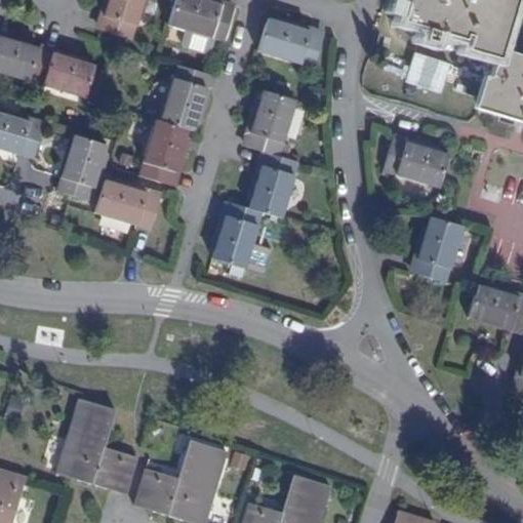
[(108,0),(101,28),(133,38),(145,0),(108,0)]
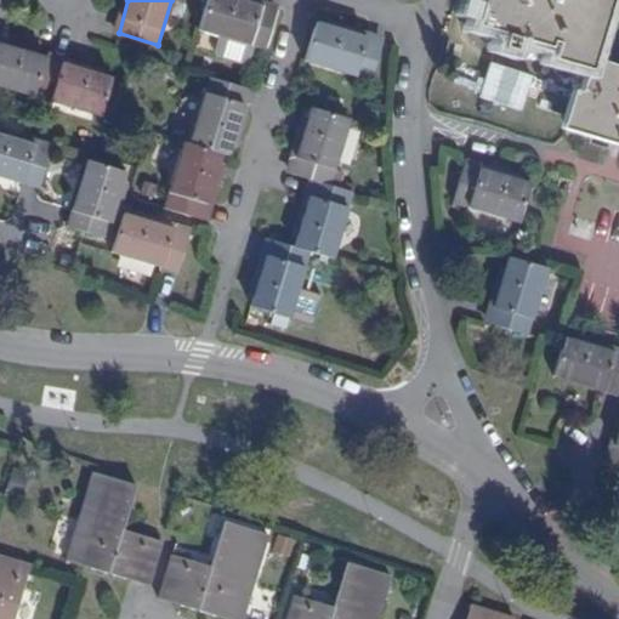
[(279,7),(255,0),(208,0),(200,27),(221,33),(216,50),(219,55),(245,63),(251,60),(256,44),(267,47),(279,7)]
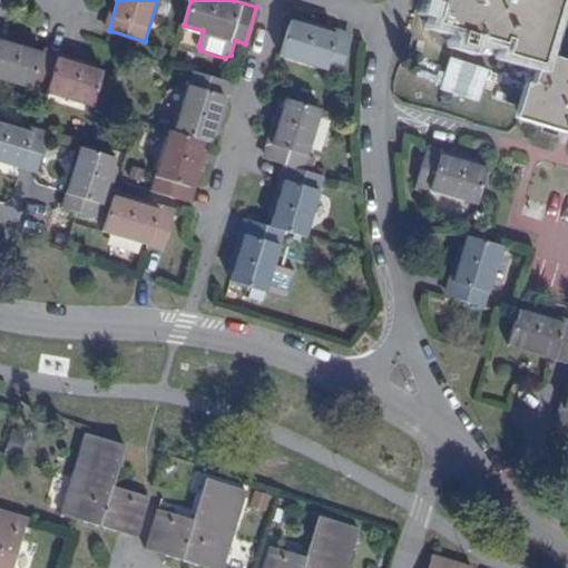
[(567,58),(542,51),(556,0),(448,0),(442,23),(501,40),(502,36),(509,37),(507,48),(540,58),(522,117),(567,130),(567,58)]
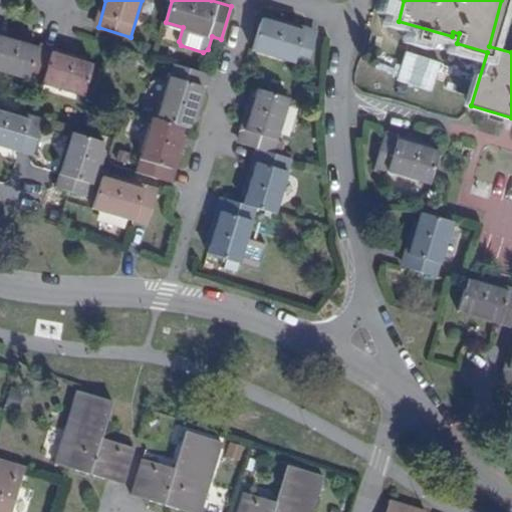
[(318,32),(263,16),(254,49),(308,65),(318,32)]
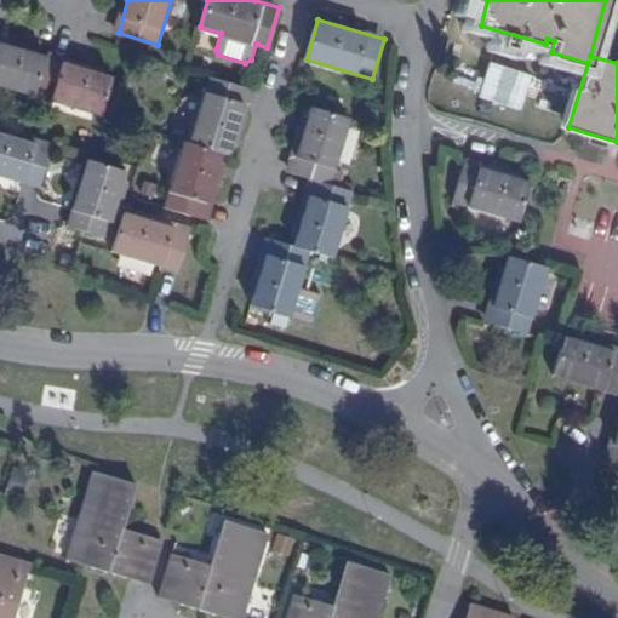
[(114,75),(0,41),(0,84),(102,114),(114,75)]
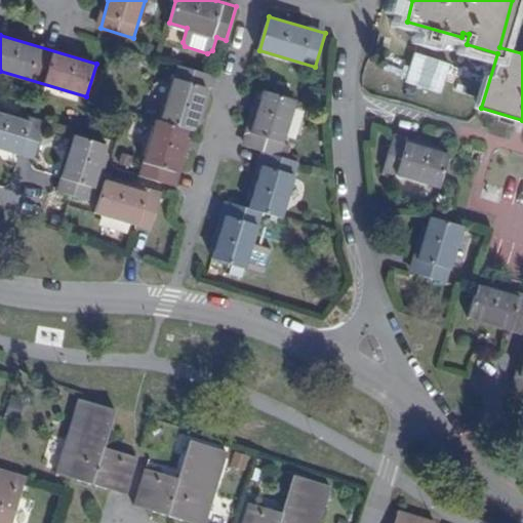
[(211,73),(178,64),(162,120),(156,118),(141,174),(173,184),(190,128),(195,129),(211,73)]
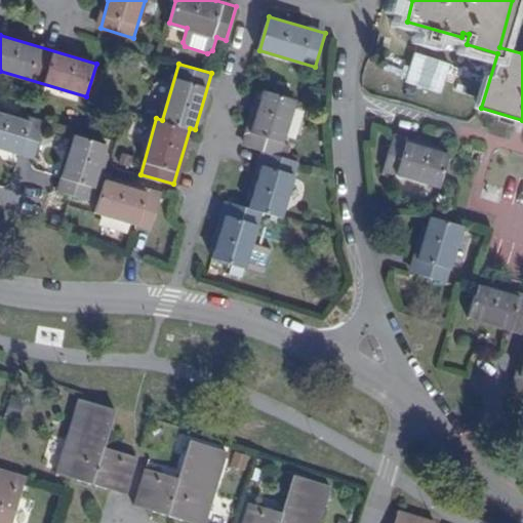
[(297,98),(264,89),(247,145),(266,150),(249,206),(230,201),(213,257),(247,268),(264,212),(284,217),(300,161),(281,155),(297,98)]
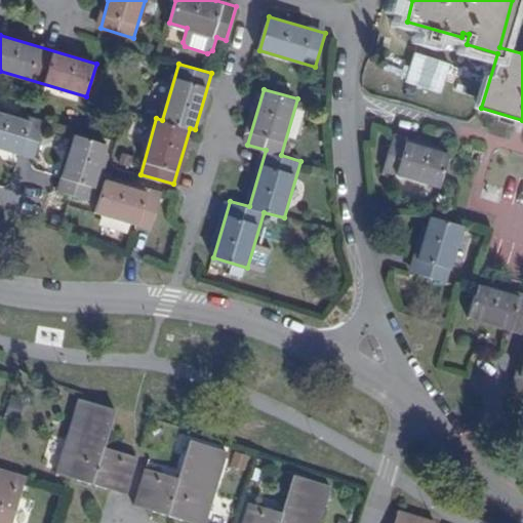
[(44,124),(0,110),(0,147),(35,157),(44,124)]
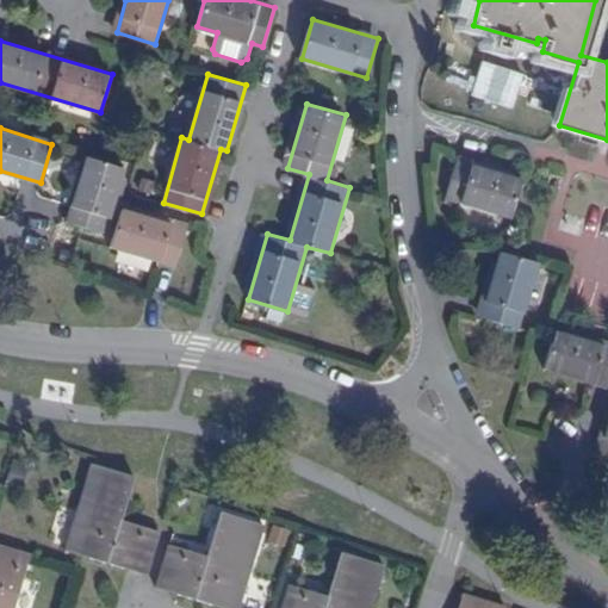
[(126,167),(87,156),(68,221),(106,233),(126,167)]
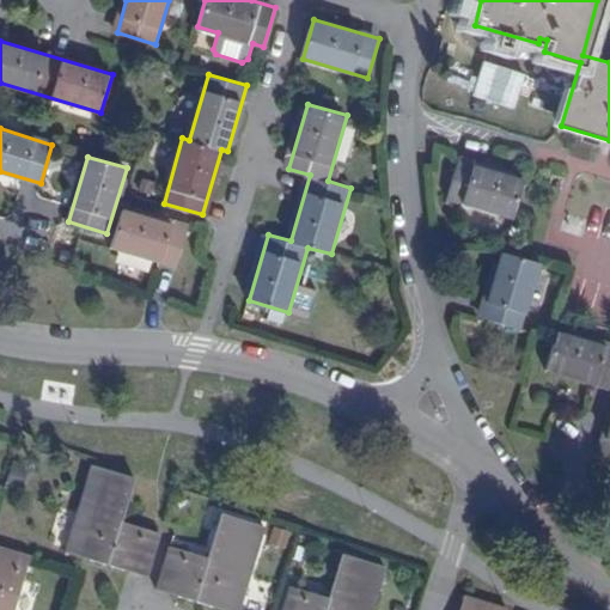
[(524,180),(459,160),(447,200),(512,219),(524,180)]
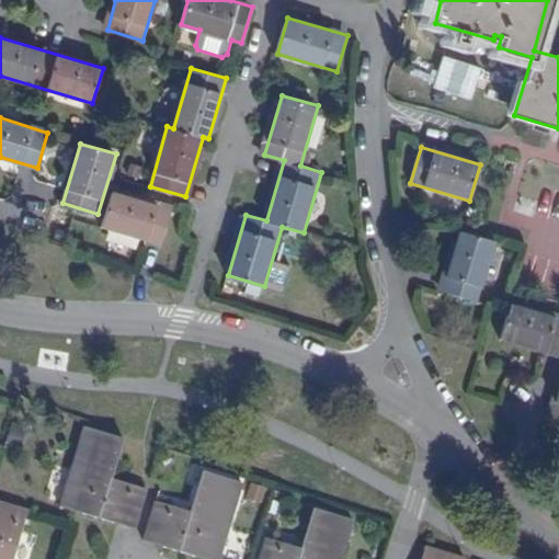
[(173,208),(114,191),(103,227),(162,244),(173,208)]
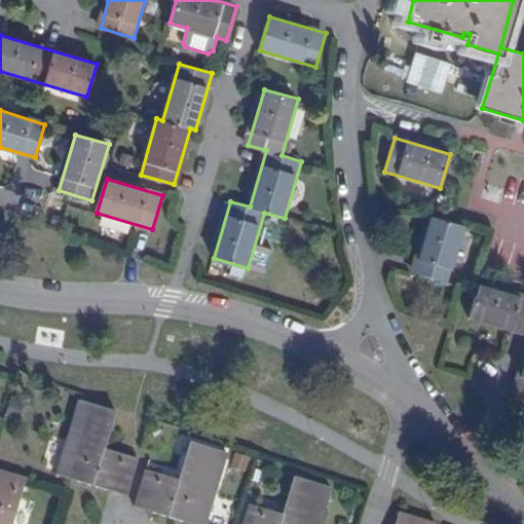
[(463,228),(431,219),(413,275),(446,286),(463,228)]
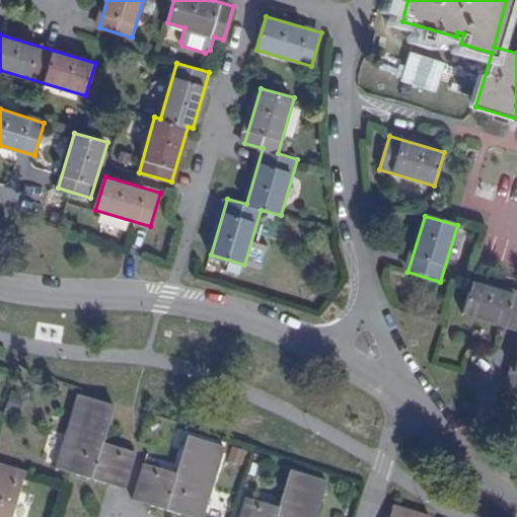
[(516,295),(473,283),(464,313),(516,329),(516,295)]
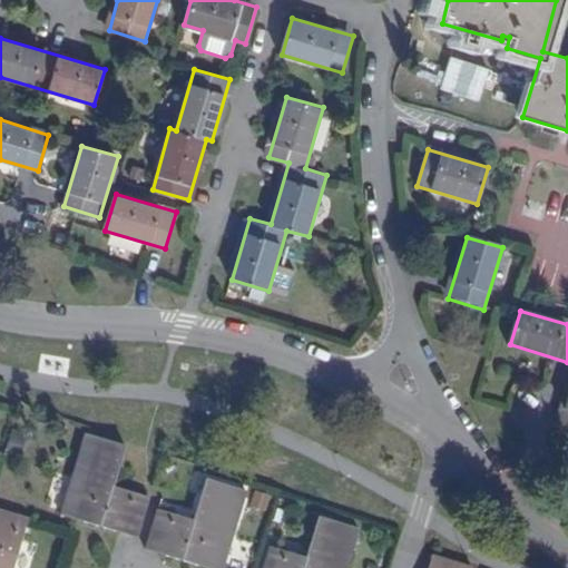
[(133,491),(115,486),(126,446),(85,433),(61,513),(138,536),(150,496),(133,491)]
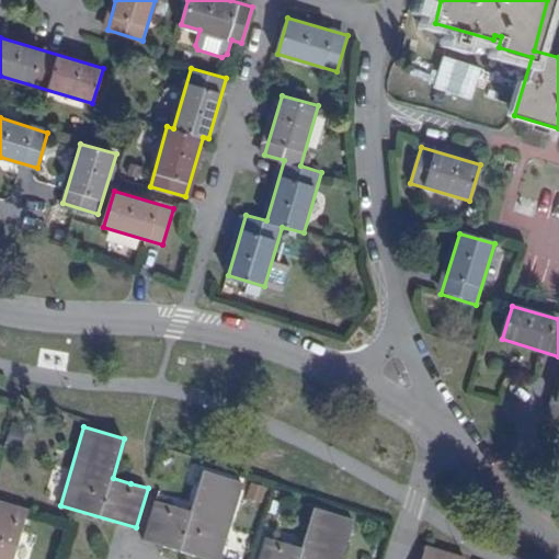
[(170,516),(173,504),(155,500),(144,539),(210,558),(219,558),(243,481),(203,470),(191,510),(187,522),(170,516)]
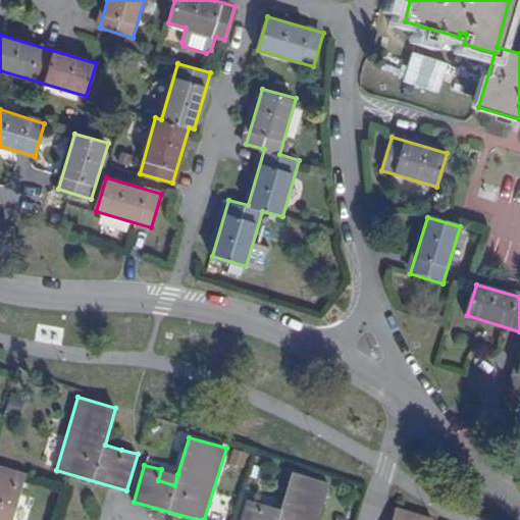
[(11,519),(26,472),(0,464),(0,519),(11,519)]
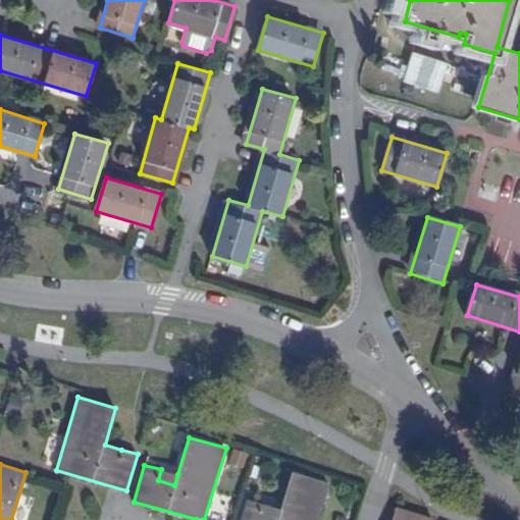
[(177,474),(161,469),(158,480),(174,485),(177,474)]
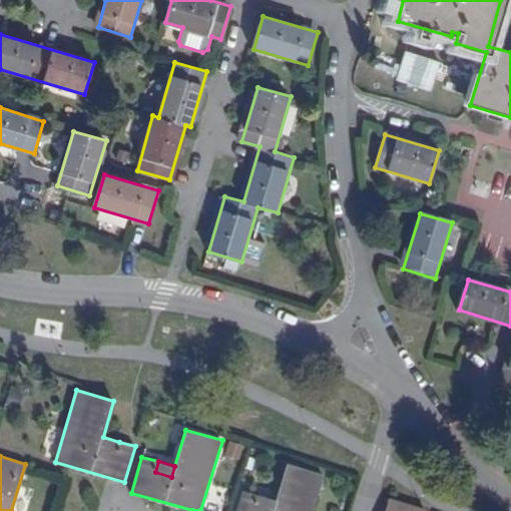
[(312,510),(324,474),(304,468),(287,463),(276,499),(273,510),(256,505),(260,495),(242,490),(236,510),(312,510)]
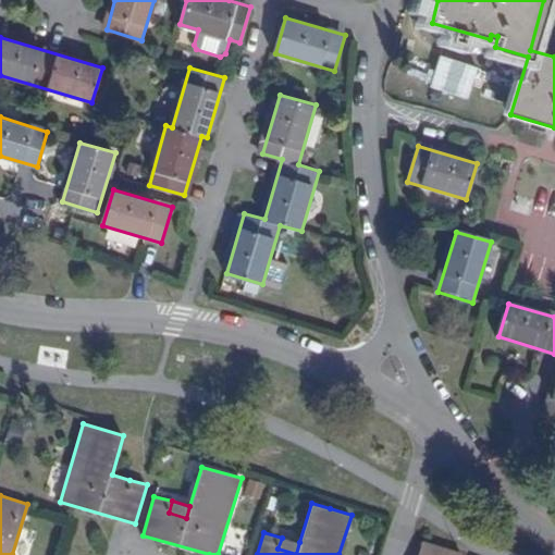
[(299,542),(282,538),(278,549),(296,554),(299,542)]
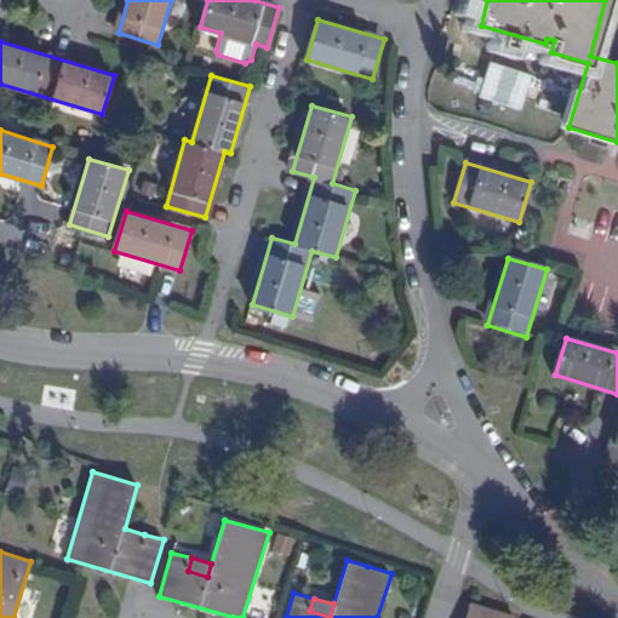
[(513,617),(515,614),(471,601),(470,602),(465,617),(513,617)]
